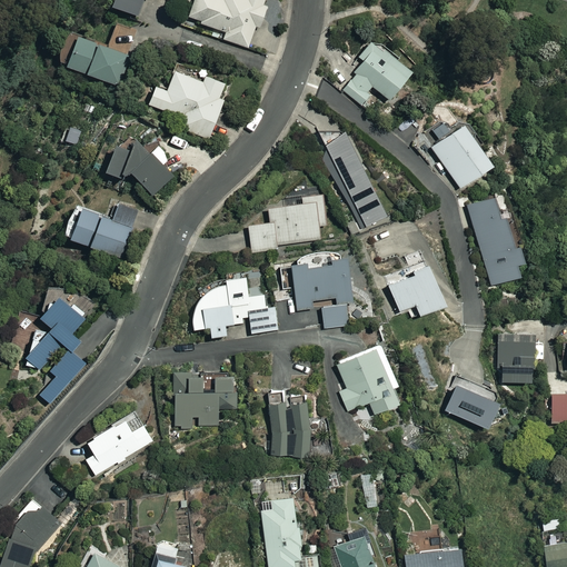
[(156,0),(122,0),(119,12),(143,21),(150,0),(156,2),(156,0)]
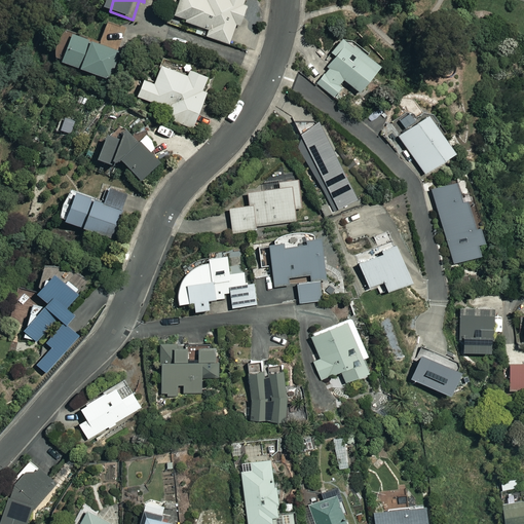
[(192,23),(191,26),(213,34),(211,39),(233,47),(241,24),(245,25),(253,0),(212,0),(211,3),(202,0),(186,0),(180,19),(192,23)]
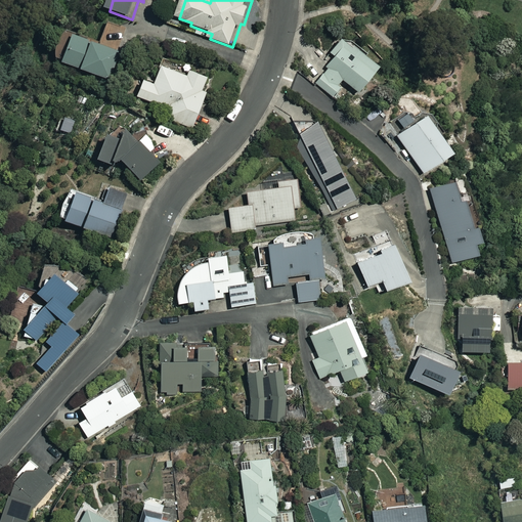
[(123,55),(68,35),(58,62),(113,83),(123,55)]
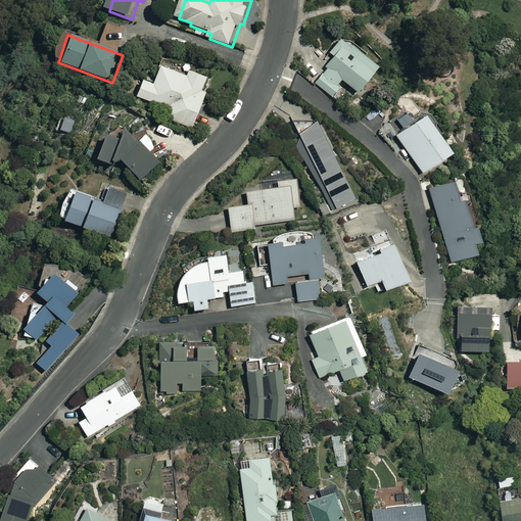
[(376,62),(339,37),(329,52),(333,55),(322,72),(324,73),(316,85),(333,97),(340,88),(336,85),(341,79),(357,90),(376,62)]
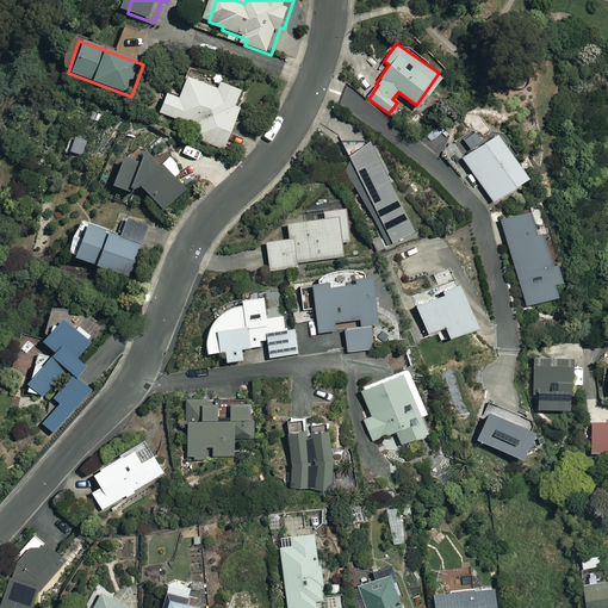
[(224,94),(193,82),(186,103),(174,98),(166,117),(204,131),(200,141),(230,153),(246,113),(242,111),(248,95),(227,87),(224,94)]
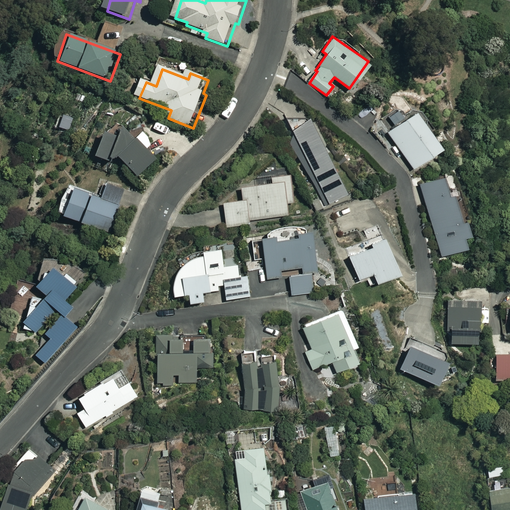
[(306,110),(279,124),(322,209),(349,195),(306,110)]
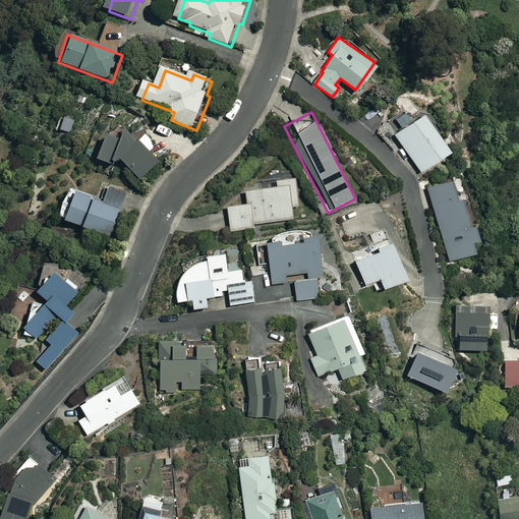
[(449,149),(422,113),(394,133),(420,170),(449,149)]
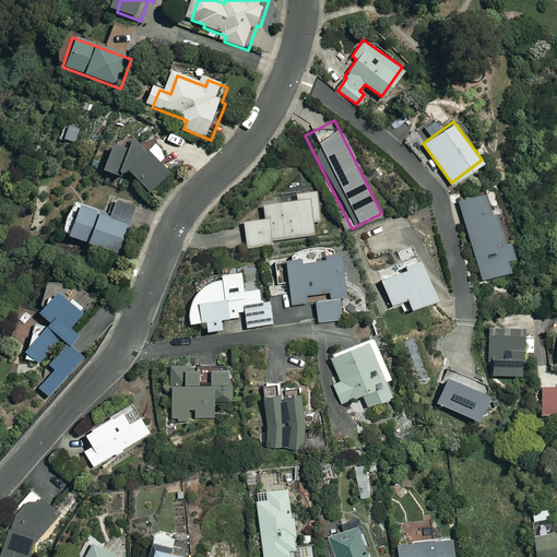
[(175,158),(163,149),(155,155),(155,151),(142,145),(138,154),(122,149),(111,175),(127,180),(128,176),(142,181),(157,198),(177,180),(166,169),(175,158)]
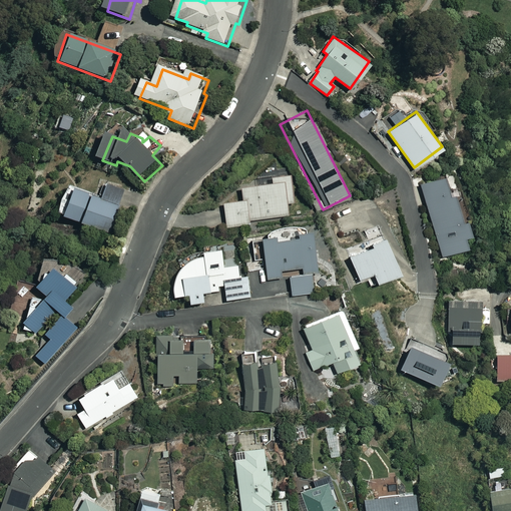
[(294,202),(290,173),(272,176),(273,182),(240,186),(242,200),(223,202),(227,228),(250,224),(250,221),(290,216),(288,203),(294,202)]
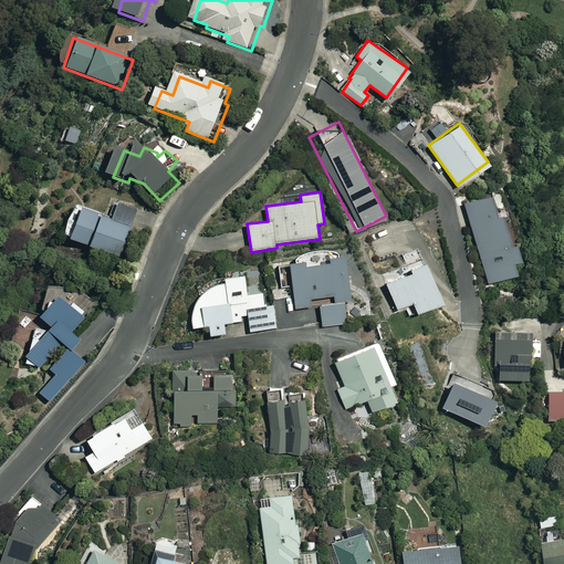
[(519,273),(493,194),(463,204),(489,282),(519,273)]
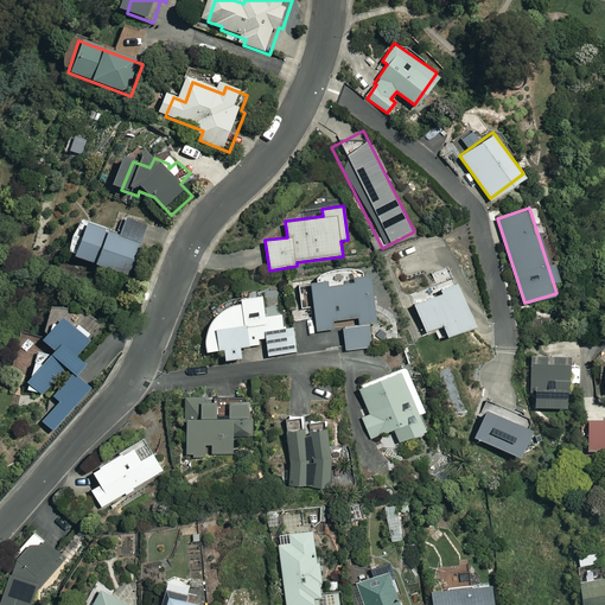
[(153,229),(133,221),(126,240),(86,225),(74,258),(135,280),(153,229)]
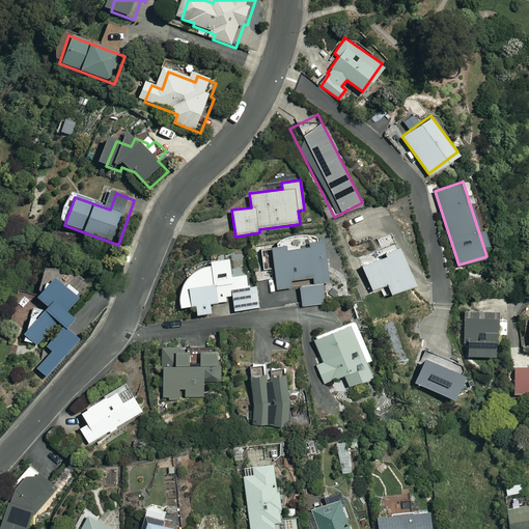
[(277,289),(291,287),(290,280),(312,276),(314,283),(299,286),(303,307),(326,303),(322,281),(328,281),(319,234),(270,243),(277,289)]
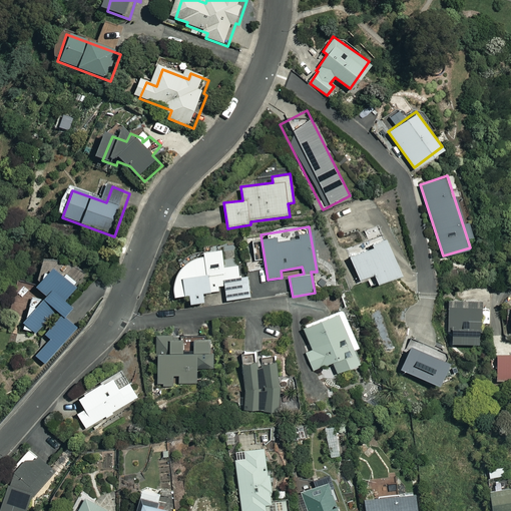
[(399,269),(382,237),(348,257),(361,280),(372,273),(377,282),(399,269)]
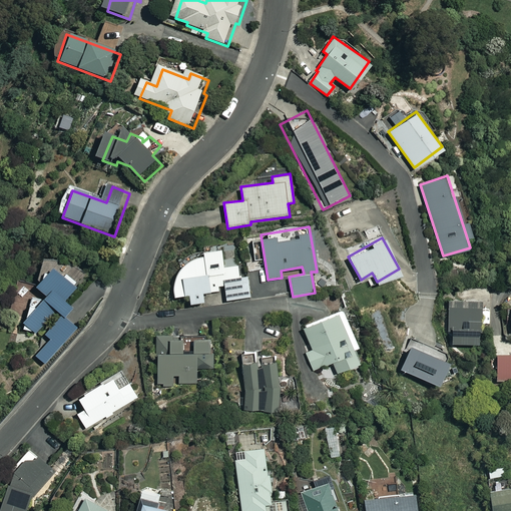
[(204,293),(220,292),(220,287),(224,287),(225,300),(252,299),(247,277),(242,277),(237,265),(224,265),(220,246),(202,249),(204,257),(193,258),(184,262),(177,270),(175,274),(172,284),(174,294),(188,294),(189,303),(204,303),(204,293)]
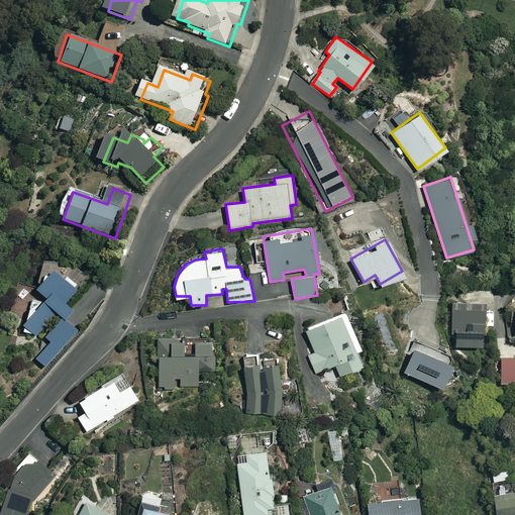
[(83,297),(61,276),(43,293),(54,302),(40,315),(36,311),(29,319),(33,322),(26,329),(36,339),(61,315),(67,321),(49,338),(55,343),(37,359),(46,369),(80,334),(72,327),(82,317),(72,308),(83,297)]
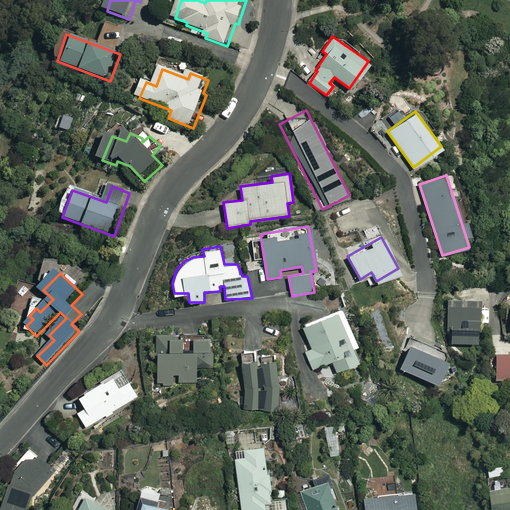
[(447,308),(448,330),(451,330),(451,343),(477,343),(477,331),(479,331),(479,307),(447,308)]
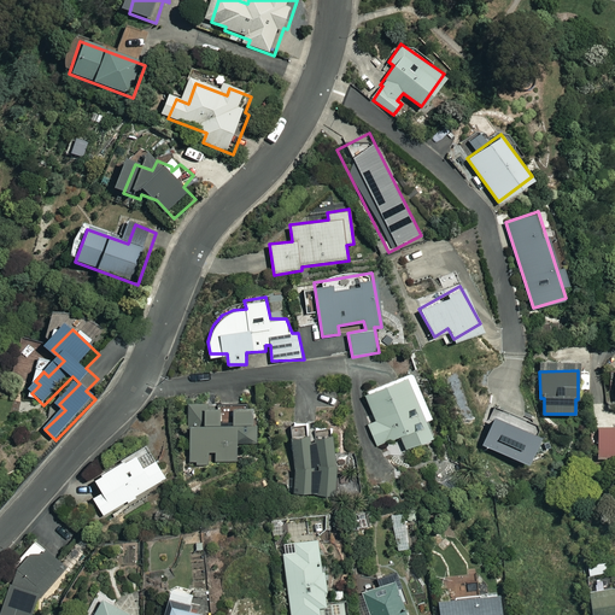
[(431,417),(410,373),(364,394),(378,422),(368,426),(378,446),(400,435),(405,447),(431,435),(423,420),(431,417)]
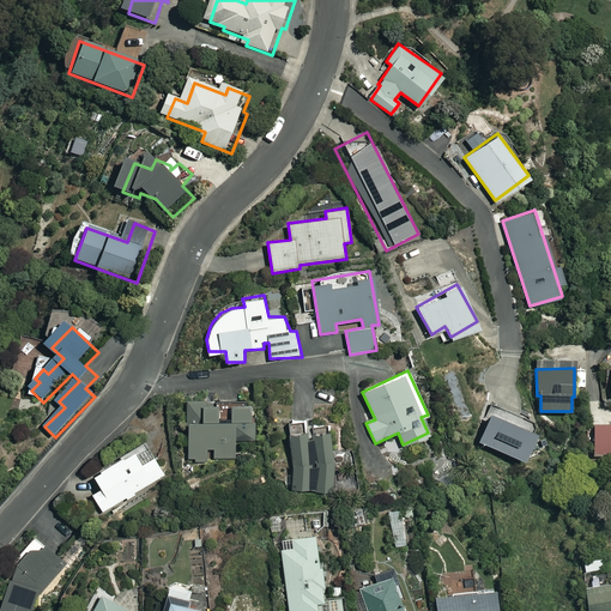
[(216,403),(188,403),(188,460),(197,460),(197,466),(209,466),(209,449),(216,449),(216,463),(236,463),(236,441),(254,441),(254,423),(252,423),(252,405),(233,405),(233,421),(216,421),(216,403)]
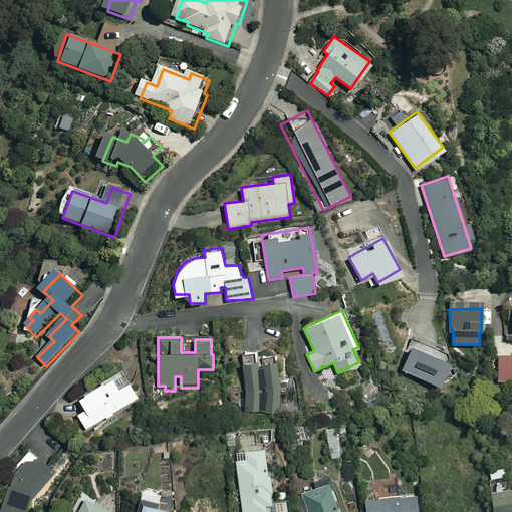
[(439,379),(449,354),(412,340),(403,365),(439,379)]
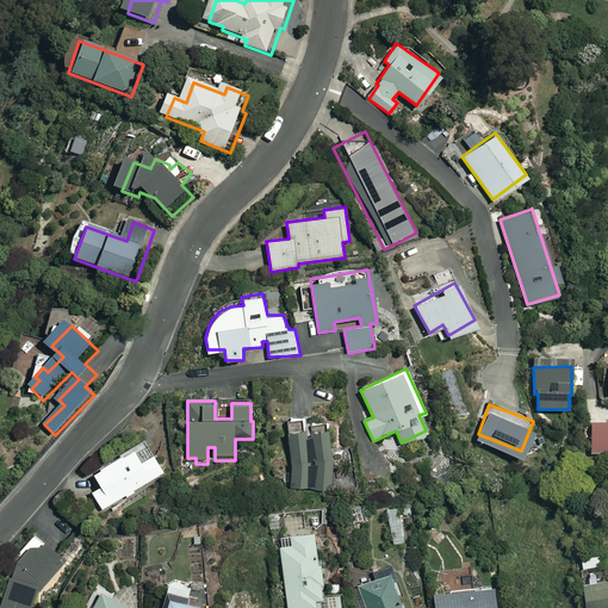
[(607,419),(590,420),(591,457),(607,456),(607,419)]
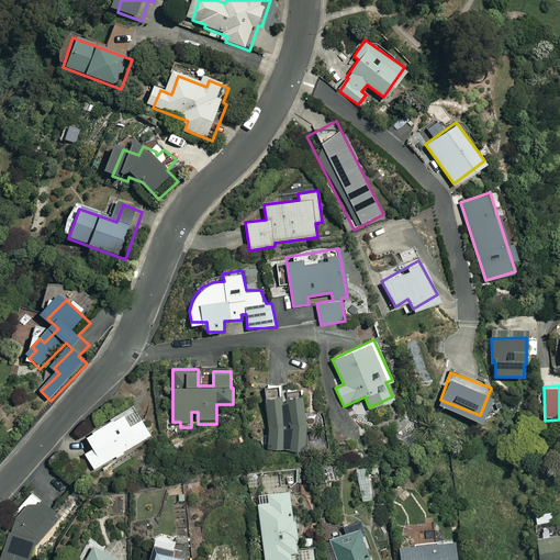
[(287,389),(265,390),(269,448),(306,451),(304,424),(320,423),(320,415),(304,416),(303,396),(287,398),(287,389)]
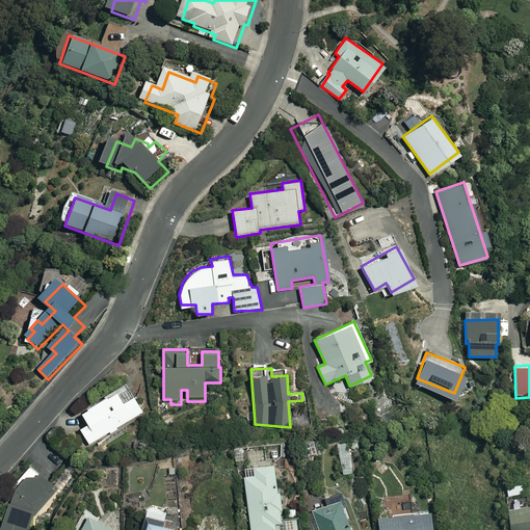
[(90,446),(110,434),(113,439),(122,433),(120,429),(144,414),(134,396),(124,402),(115,390),(80,411),(88,424),(80,428),(90,446)]
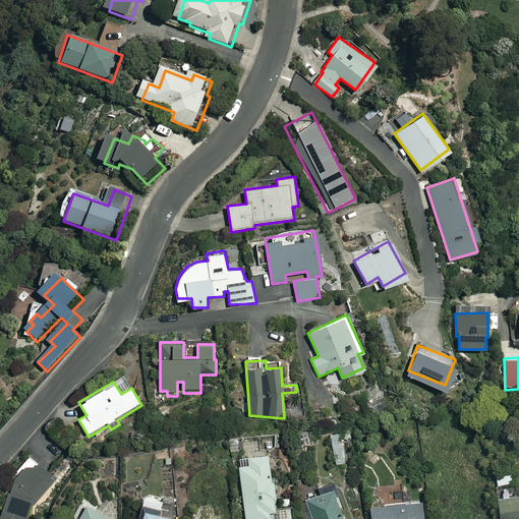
[(343,435),(332,436),(335,465),(347,463),(343,435)]
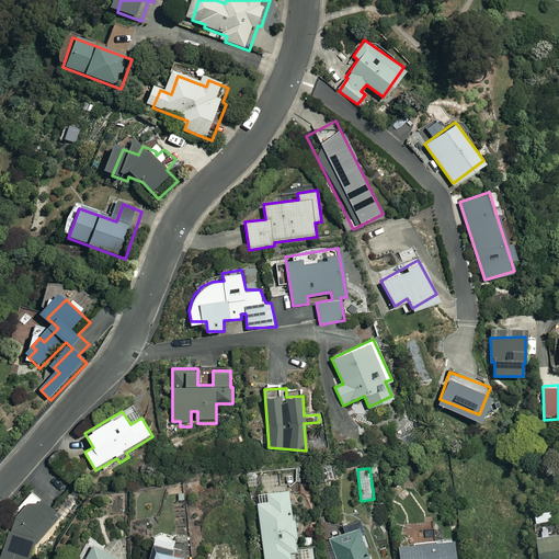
[(296,548),(287,487),(266,489),(267,500),(257,502),(265,558),(282,558),(291,557),(291,558),(315,558),(312,545),(296,548)]
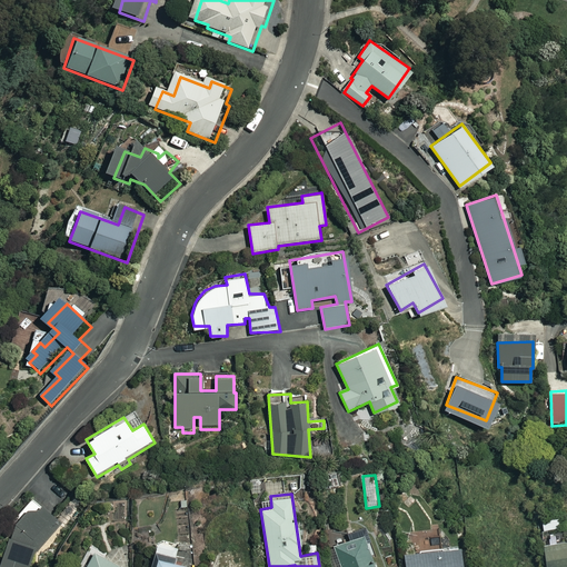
[(35,566),(40,551),(63,525),(35,499),(11,525),(15,528),(2,566),(35,566)]
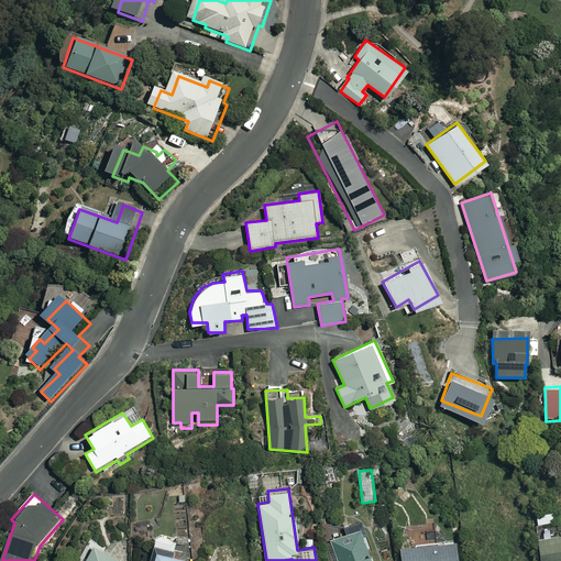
[(370,560),(356,521),(345,525),(348,534),(331,540),(338,560),(370,560)]
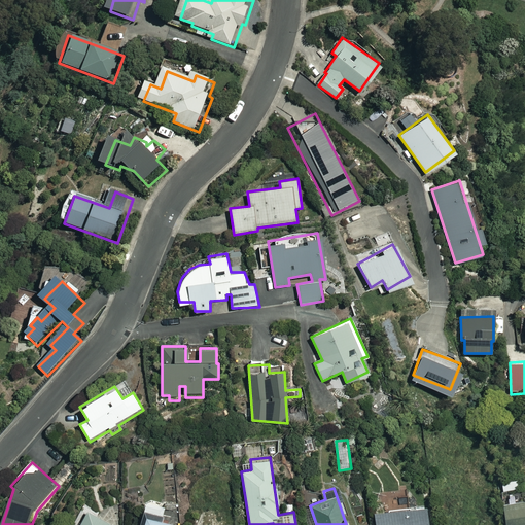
[(524,498),(501,502),(504,524),(524,524),(524,498)]
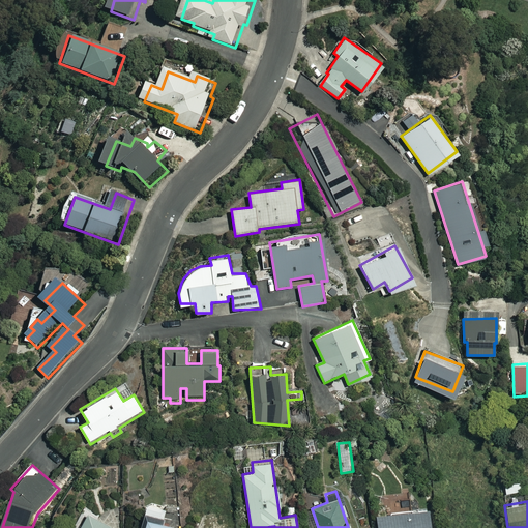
[(429,527),(424,506),(376,515),(378,527),(429,527)]
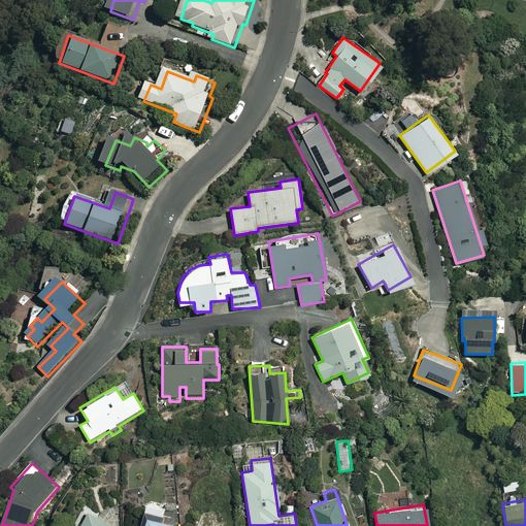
[(113,525),(87,512),(79,525),(113,525)]
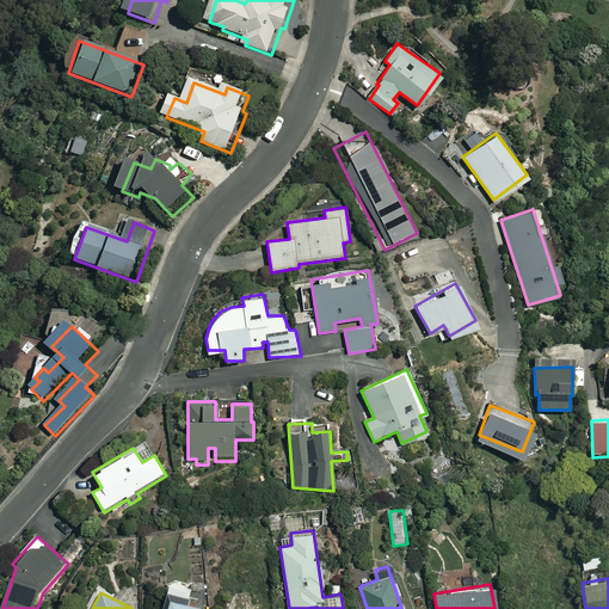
[(203,608),(168,598),(165,608),(203,608)]
